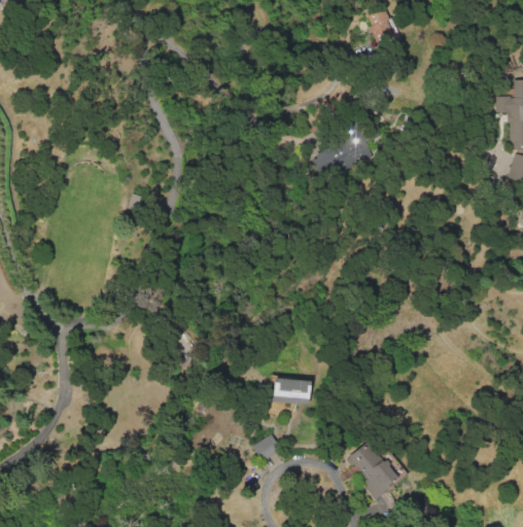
[(394,37),(382,7),(365,14),(378,44),(394,37)]
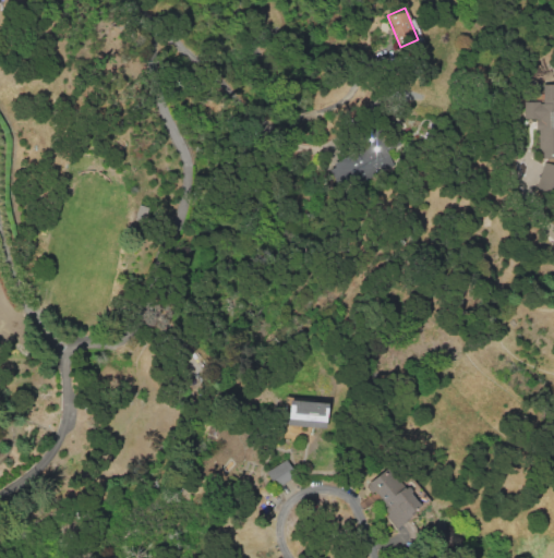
[(553,84),(545,84),(545,101),(527,101),(527,118),(541,118),(541,157),(553,157),(553,84)]
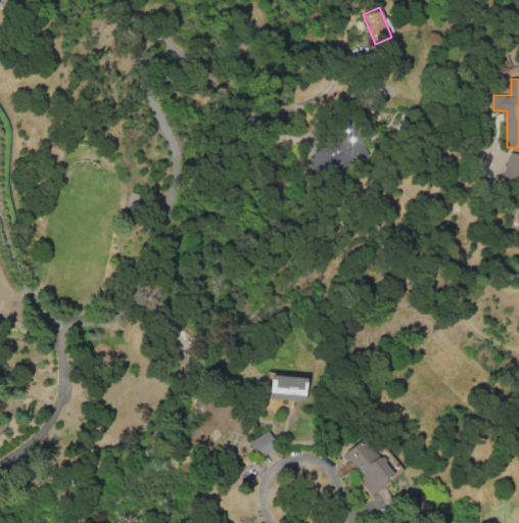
[(319,178),(371,157),(358,123),(338,131),(341,140),(310,153),(319,178)]
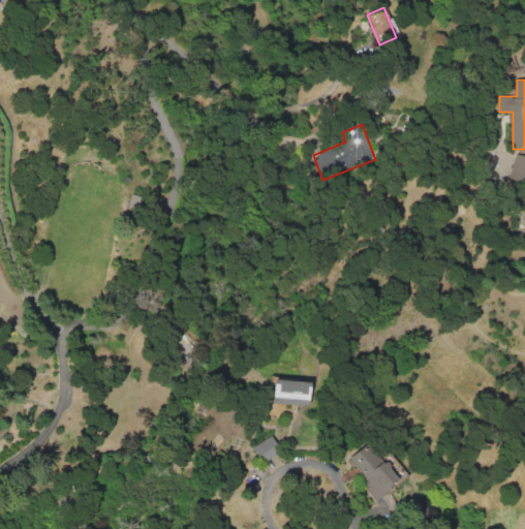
[(524,156),(517,155),(512,179),(524,181),(524,156)]
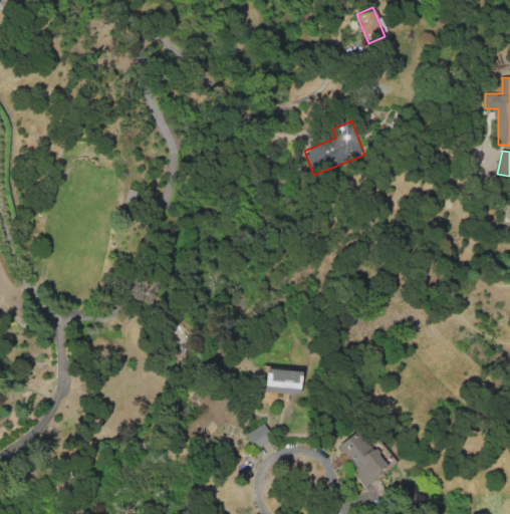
[(302,394),(303,370),(267,368),(266,392),(302,394)]
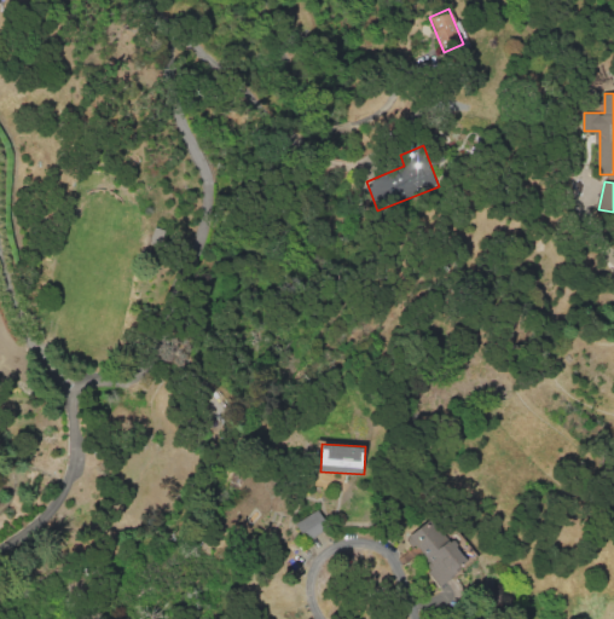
[(306,541),(330,530),(322,510),(297,521),(306,541)]
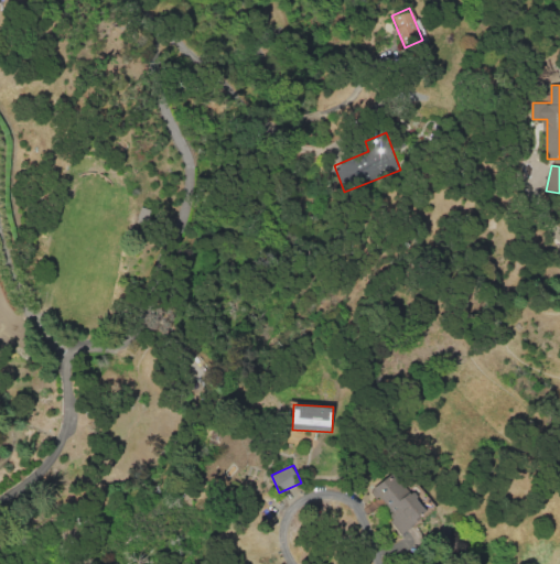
[(407,531),(428,512),(395,473),(373,490),(407,531)]
